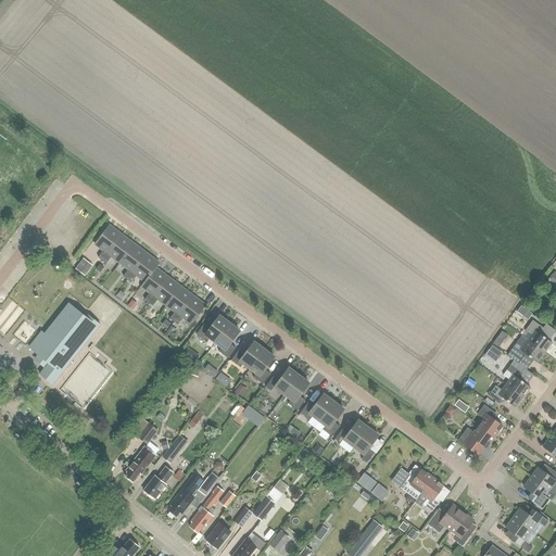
[(101,261),(121,236),(108,226),(95,244),(103,251),(98,258),(101,261)]
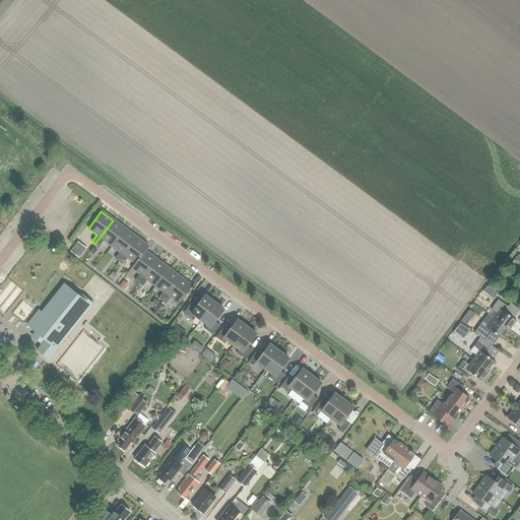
[(112,247),(125,230),(113,220),(94,244),(99,247),(104,241),(112,247)]
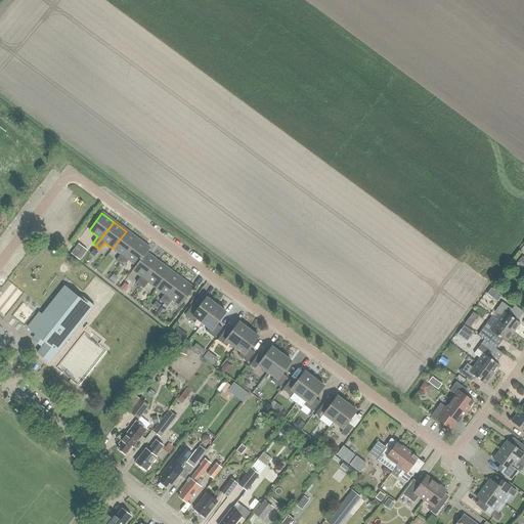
[(137,239),(126,231),(113,249),(121,254),(116,261),(119,264),(137,239)]
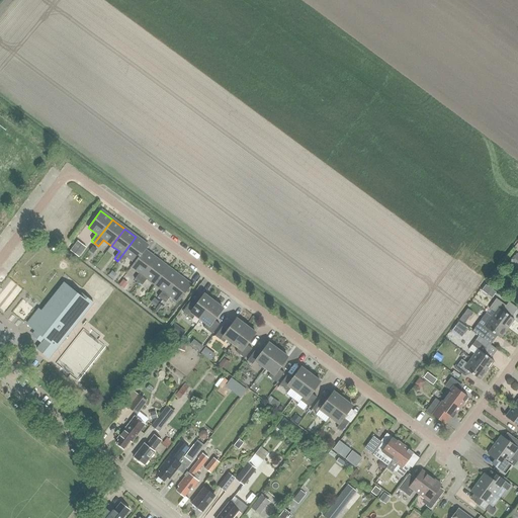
[(126,257),(135,263),(144,250),(145,251),(148,246),(136,237),(117,261),(121,263),(126,257)]
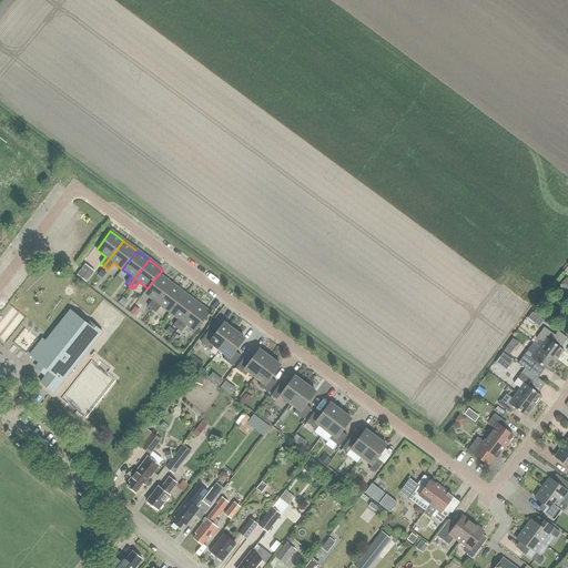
[(94,272),(84,265),(77,275),(85,282),(94,272)]
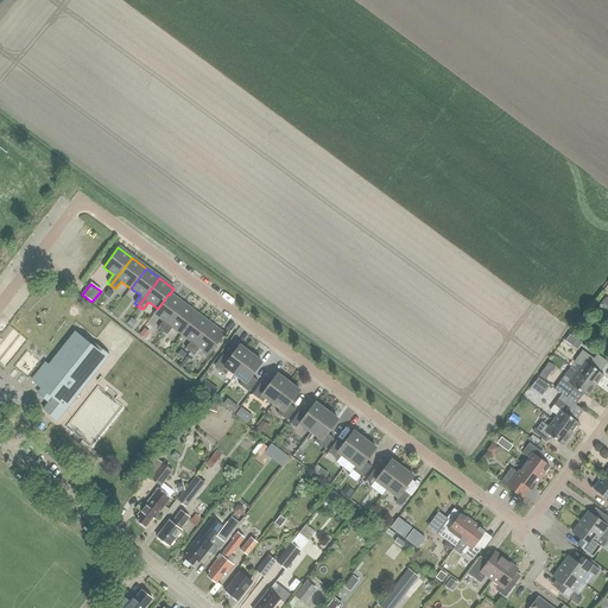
[(183,304),(170,295),(169,293),(158,309),(153,314),(163,321),(158,329),(162,333),(183,304)]
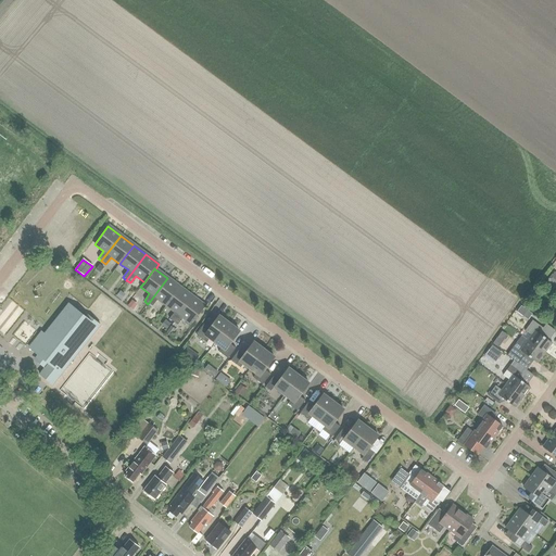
[(547,281),(546,282),(552,287),(555,280),(555,274),(554,273),(553,274),(547,281)]
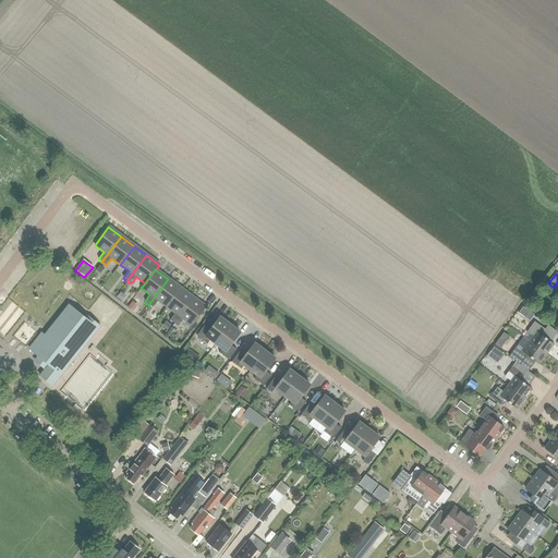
[(157,300),(167,307),(181,289),(168,279),(148,305),(152,307),(157,300)]
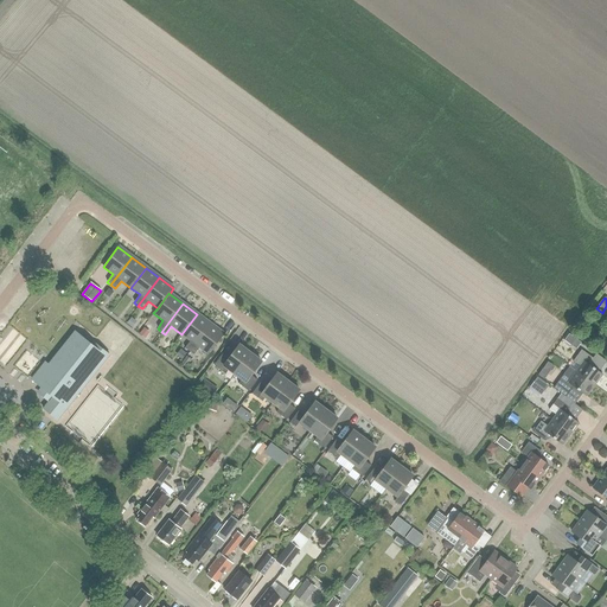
[(210,324),(197,314),(181,334),(191,342),(185,349),(189,352),(210,324)]
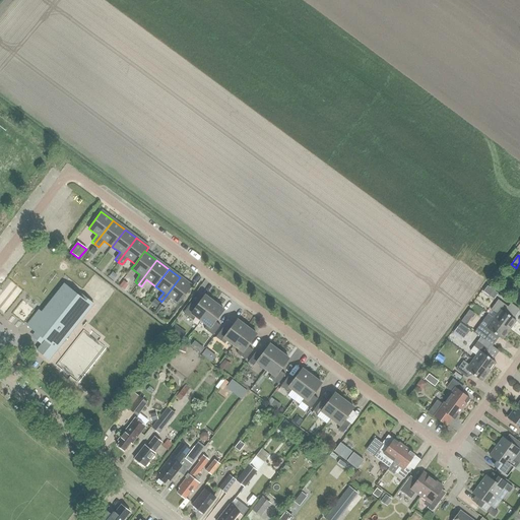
[(109,277),(114,280),(117,275),(113,272),(109,277)]
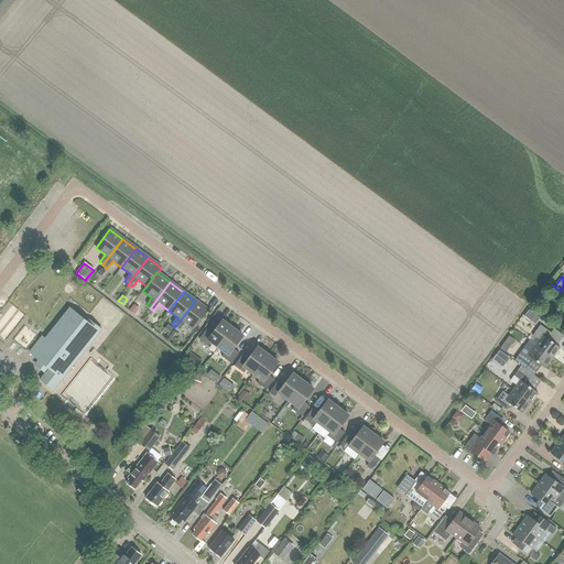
[(194,329),(204,316),(208,311),(195,301),(175,327),(179,329),(184,323),(194,329)]
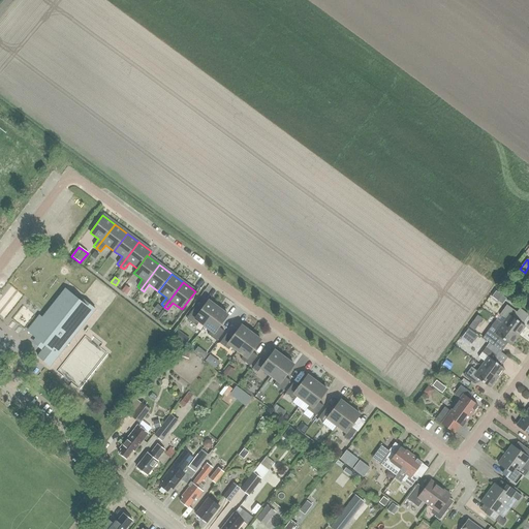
[(127,296),(132,288),(127,284),(122,291),(127,296)]
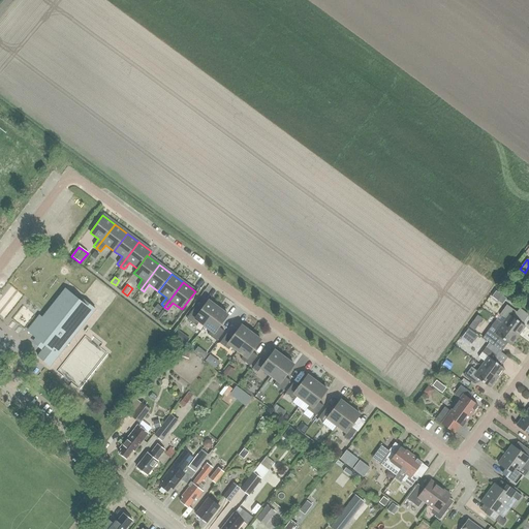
[(65,288),(30,334),(34,336),(41,342),(37,346),(42,350),(37,356),(50,367),(96,310),(83,300),(82,302),(65,288)]
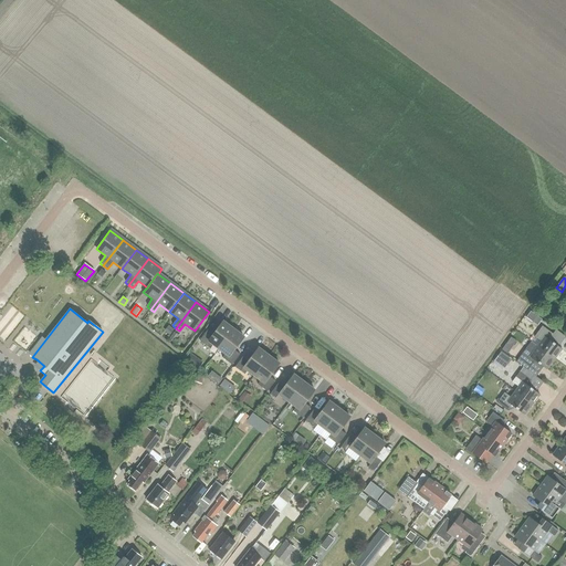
[(530,311),(525,317),(531,321),(535,314),(530,311)]
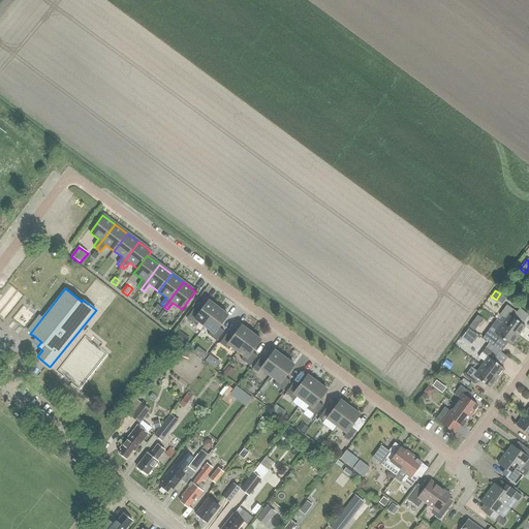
[(501,294),(497,301),(502,305),(506,299),(501,294)]
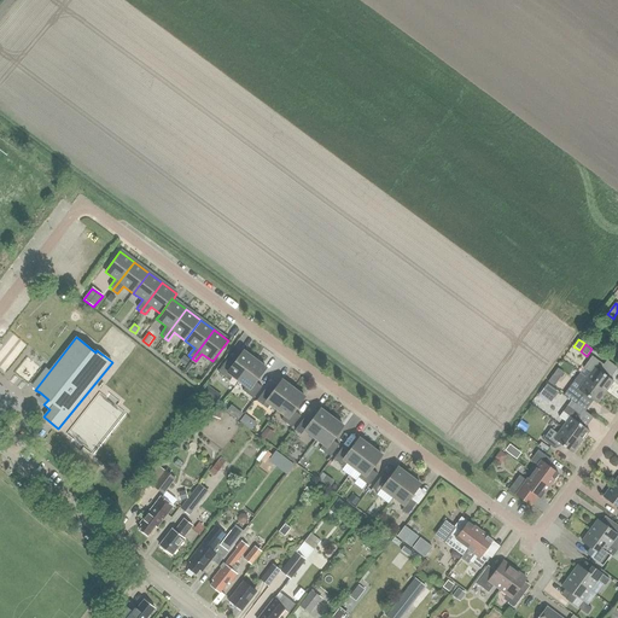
[(217,372),(223,377),(227,379),(231,374),(239,382),(254,361),(243,351),(232,365),(226,361),(217,372)]
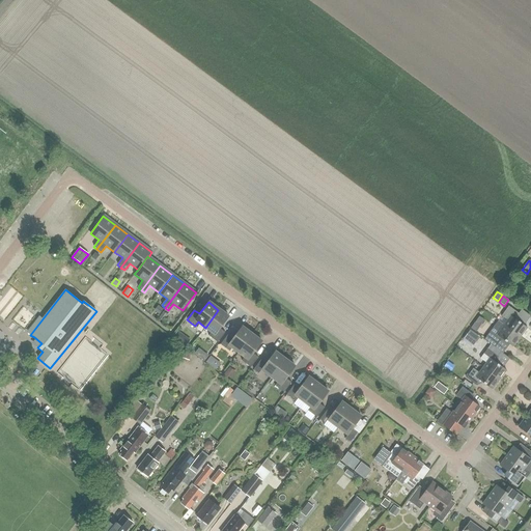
[(163,309),(158,305),(154,311),(160,314),(163,309)]
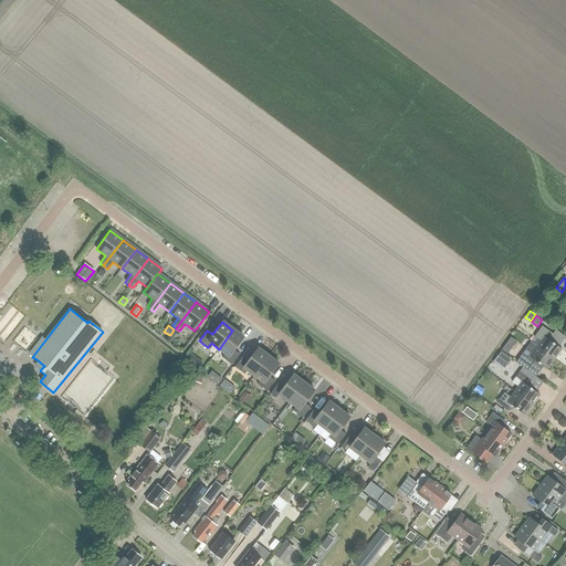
[(537,332),(534,336),(541,341),(536,347),(554,359),(562,349),(548,341),(553,335),(542,326),(537,332)]
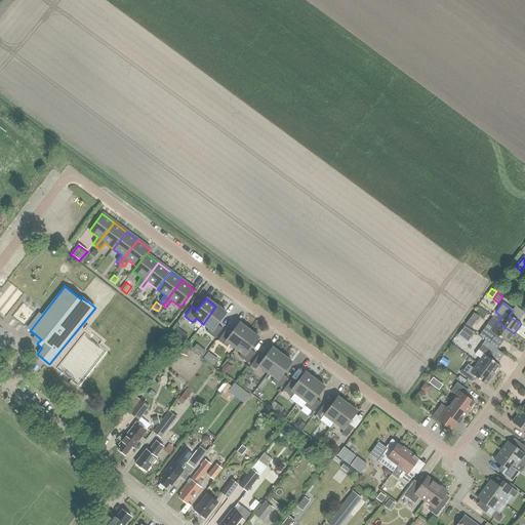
[(226,314),(215,307),(203,324),(209,328),(206,332),(214,338),(223,329),(217,325),(226,314)]
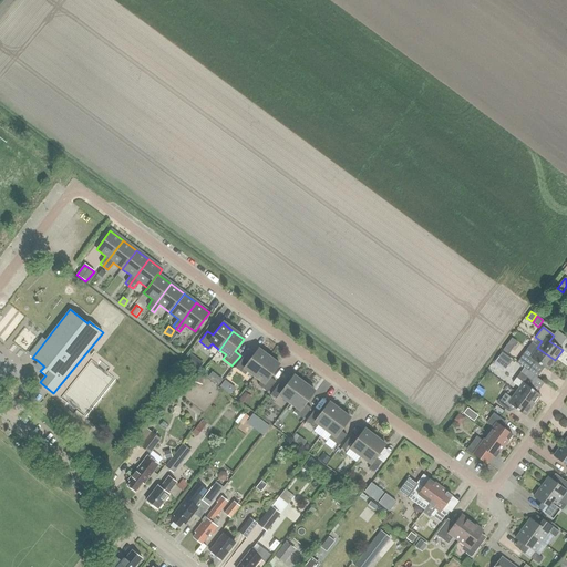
[(178,337),(174,333),(168,340),(174,343),(178,337)]
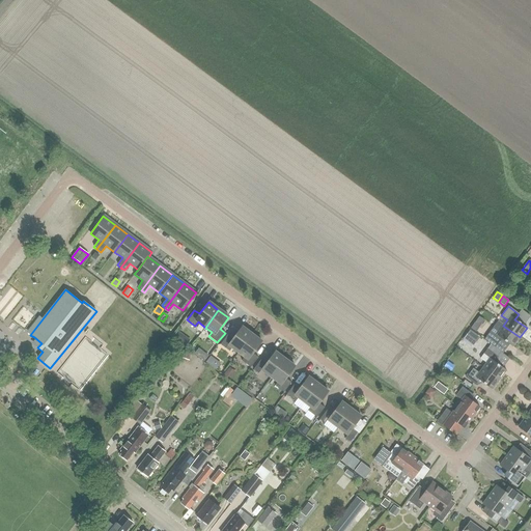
[(491,331),(483,340),(494,347),(501,338),(512,347),(520,337),(503,326),(498,320),(491,331)]
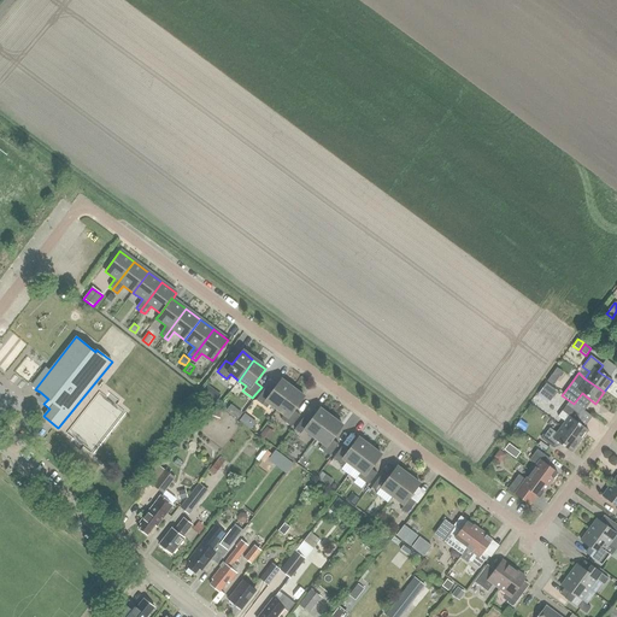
[(552,376),(547,382),(553,386),(558,380),(552,376)]
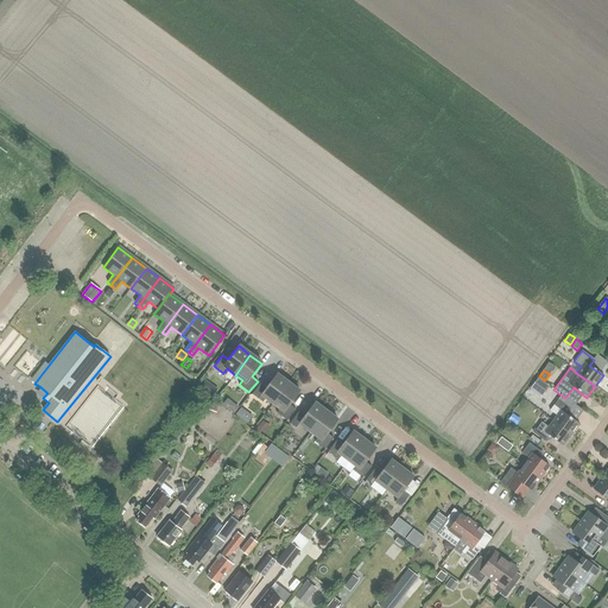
[(273,404),(287,384),(277,374),(266,388),(260,384),(252,396),(263,403),(266,398),(273,404)]
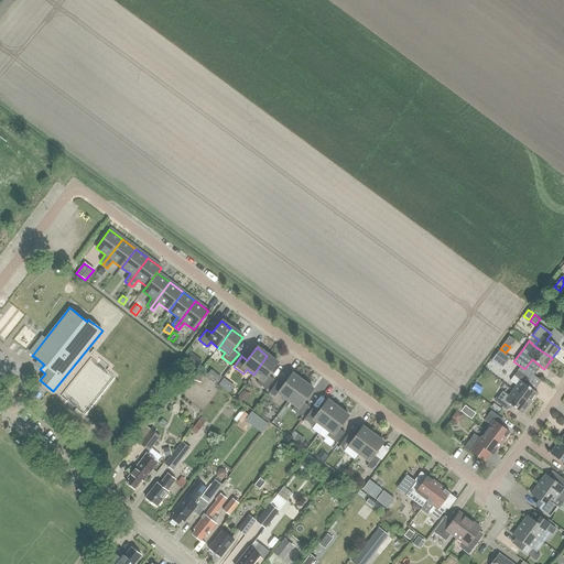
[(499,350),(492,360),(502,368),(510,359),(499,350)]
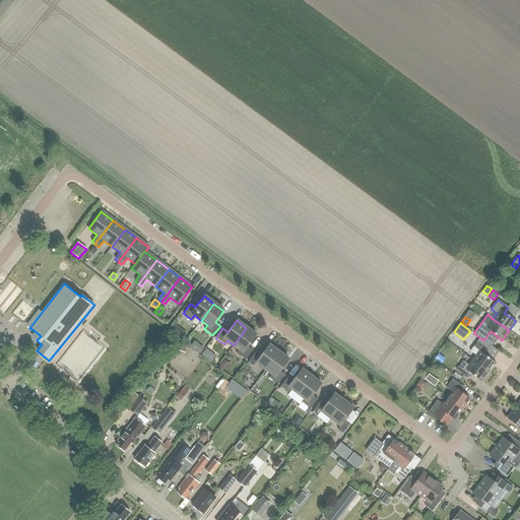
[(175,325),(169,332),(176,337),(181,330),(175,325)]
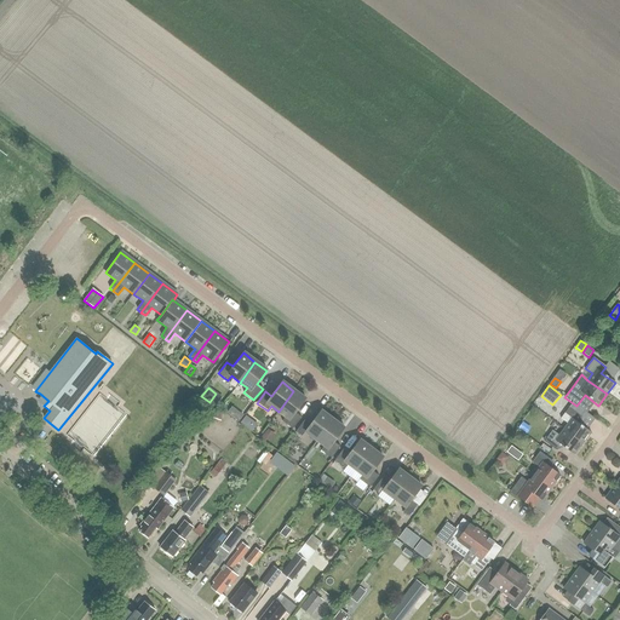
[(279,412),(286,417),(282,422),(292,430),(302,418),(296,413),(305,400),(293,391),(279,412)]
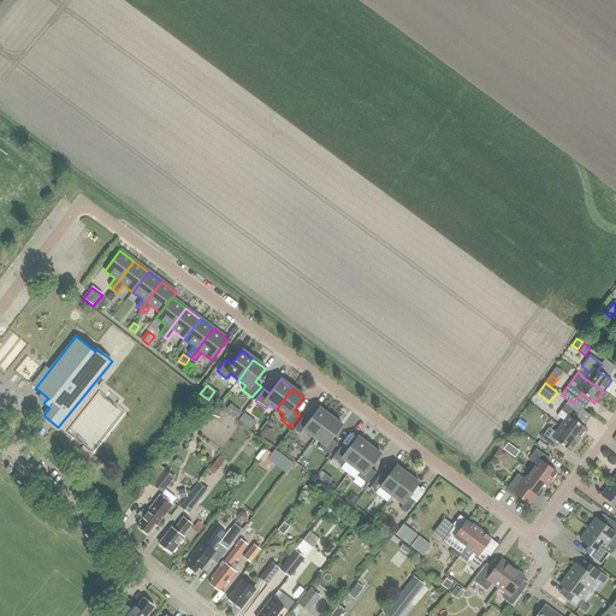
[(557,416),(563,421),(560,427),(579,440),(587,430),(573,420),(578,414),(566,404),(557,416)]
